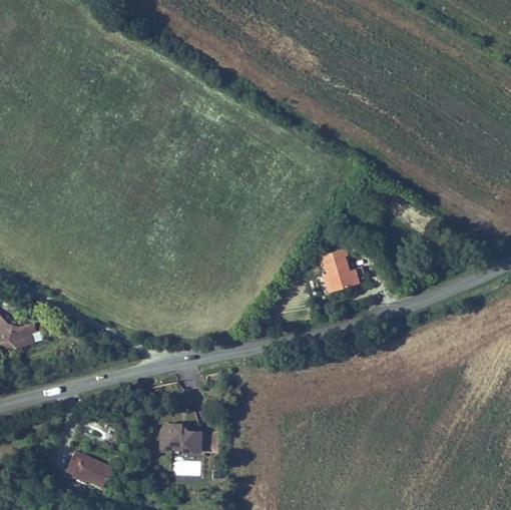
[(342,244),(314,252),(318,263),(324,261),(327,273),(333,291),(353,285),(349,272),(344,255),(345,255),(342,244)]
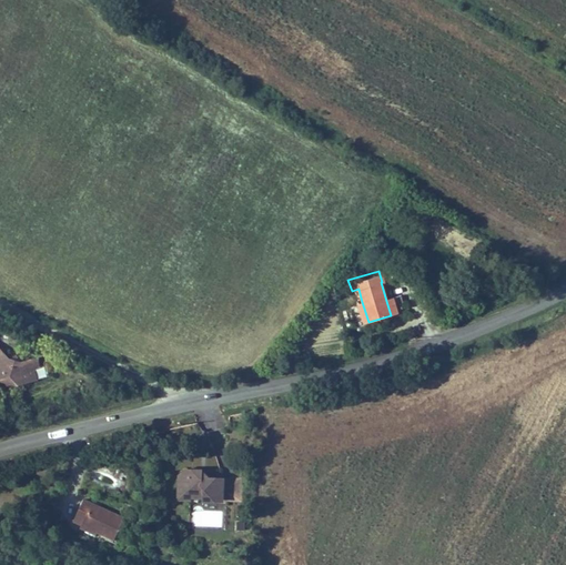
[(393,300),(386,301),(391,315),(397,313),(393,300)]
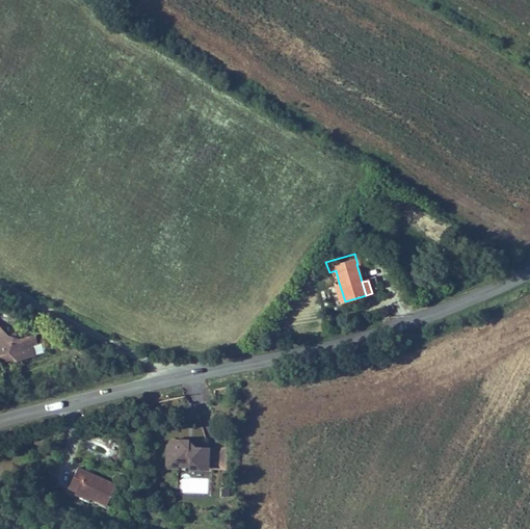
[(339,283),(335,285),(340,302),(345,301),(339,283)]
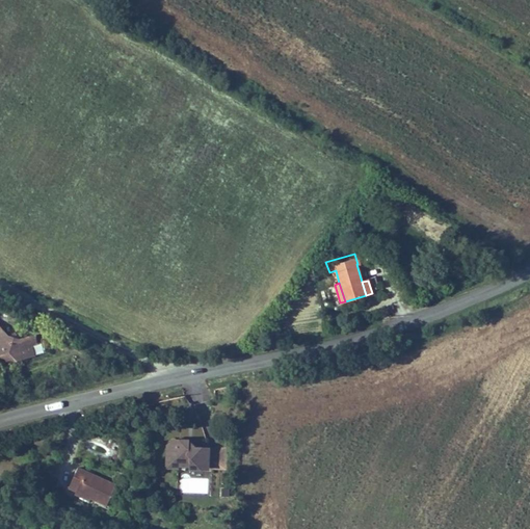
[(0,359),(17,363),(35,355),(33,345),(37,344),(35,334),(19,339),(8,336),(0,326),(0,359)]
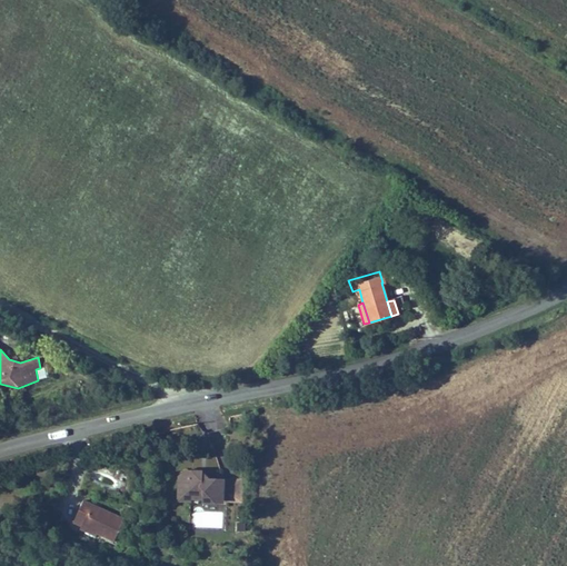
[(178,475),(178,487),(182,492),(190,492),(190,497),(201,497),(201,502),(242,503),(242,480),(200,479),(200,470),(183,470),(178,475)]
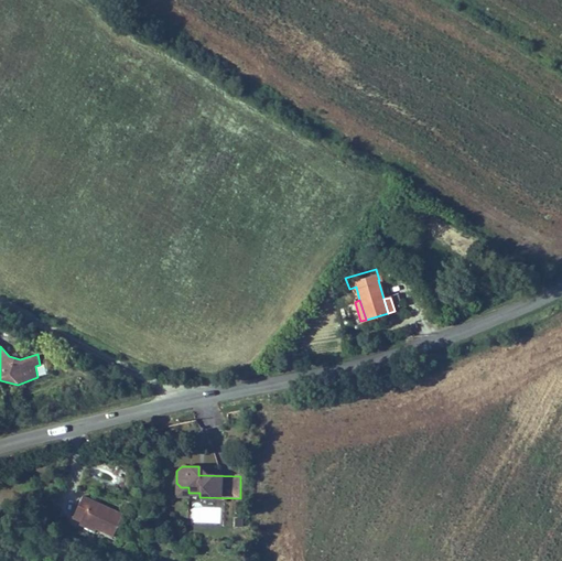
[(181,487),(176,483),(176,497),(200,497),(200,493),(188,493),(188,487),(181,487)]
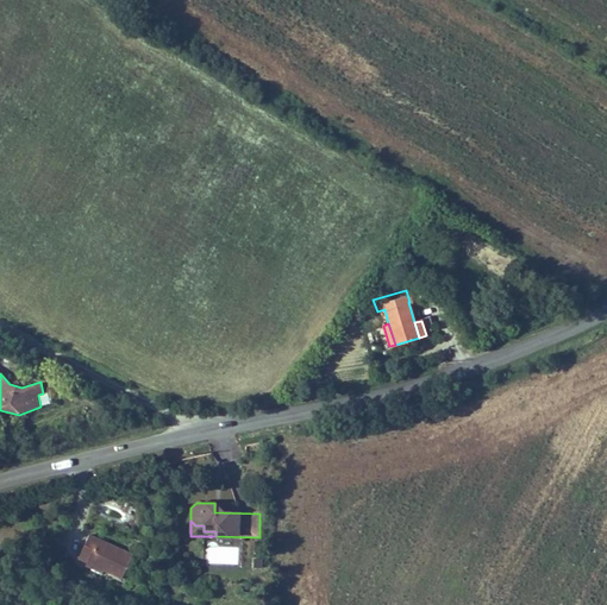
[(133,553),(88,534),(79,559),(86,561),(99,567),(124,578),(133,553)]
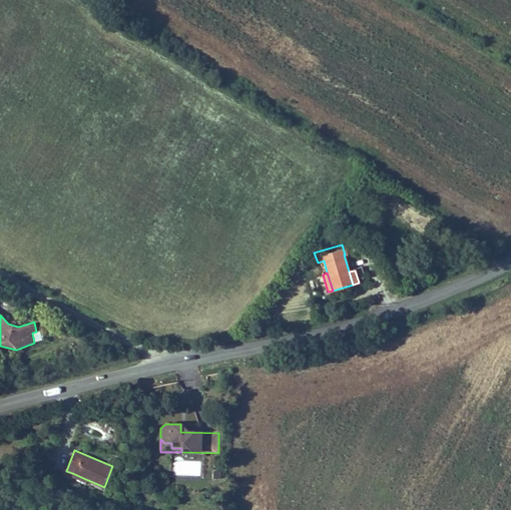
[(83,478),(72,473),(70,478),(81,483),(83,478)]
